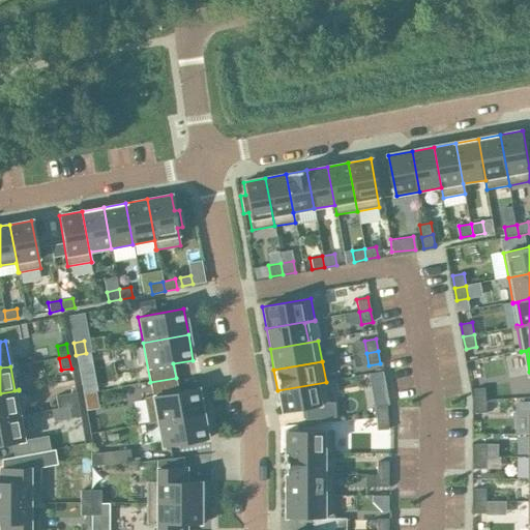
[(203,413),(198,388),(178,391),(176,378),(150,382),(157,421),(203,413)]
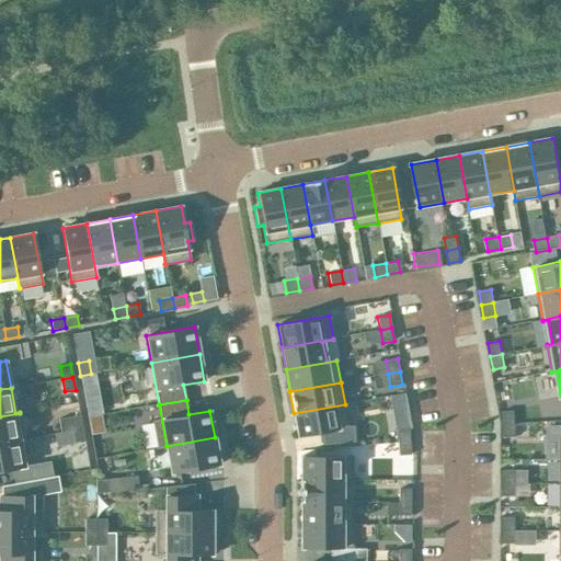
[(345,404),(294,413),(298,437),(350,427),(345,404)]
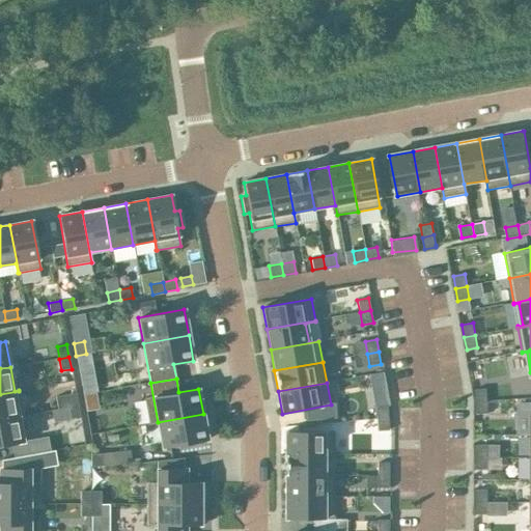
[(486,389),(475,390),(476,402),(487,401),(486,389)]
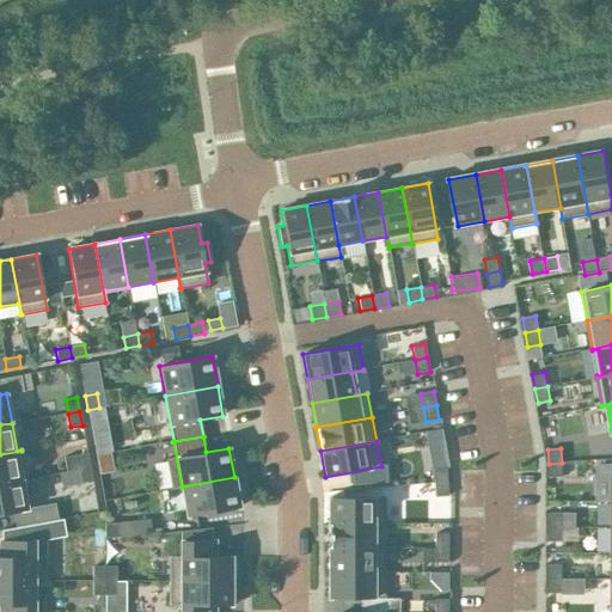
[(0,483),(28,479),(22,451),(0,454),(0,483)]
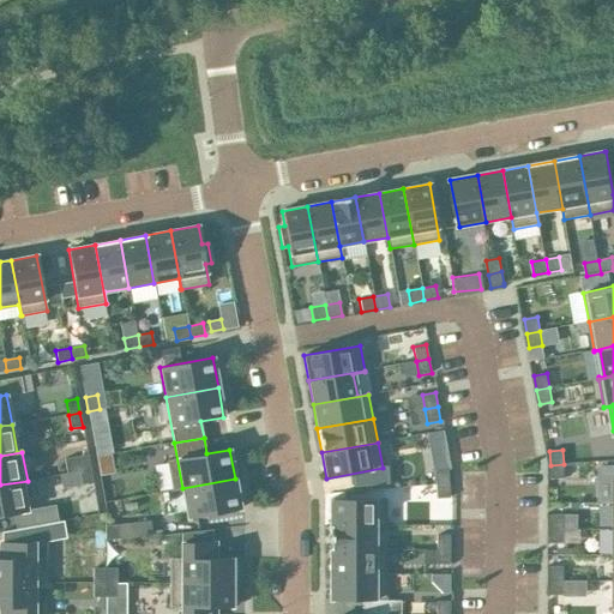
[(88,455),(77,457),(79,471),(90,469),(88,455)]
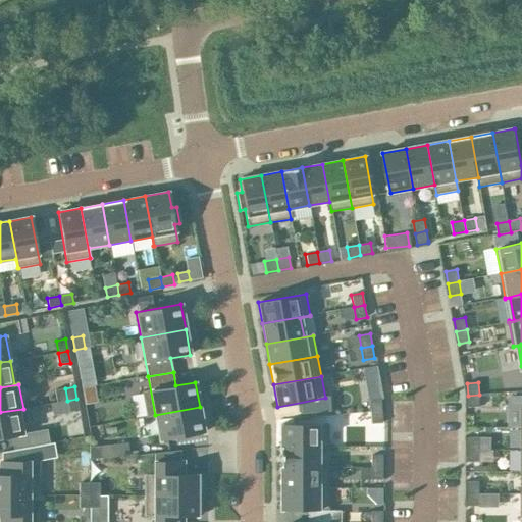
[(67,401),(65,388),(54,390),(57,403),(67,401)]
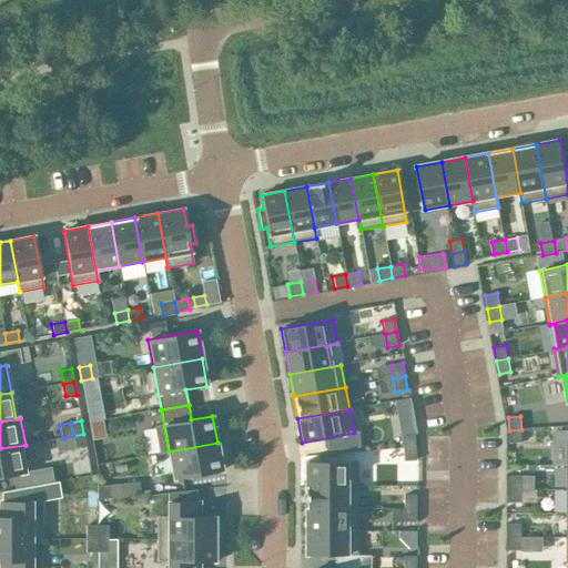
[(521,429),(509,430),(510,444),(523,443),(521,429)]
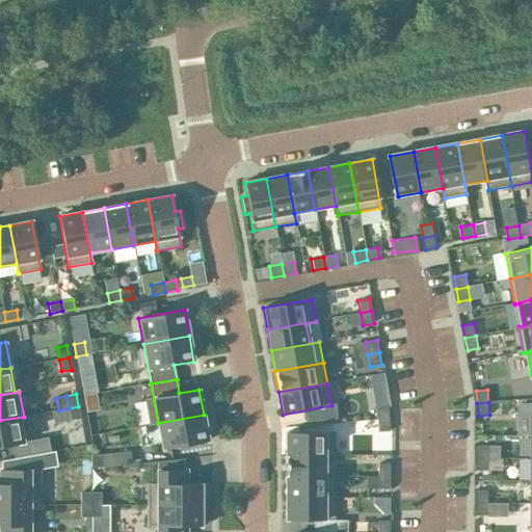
[(80,419),(78,406),(69,408),(71,421),(80,419)]
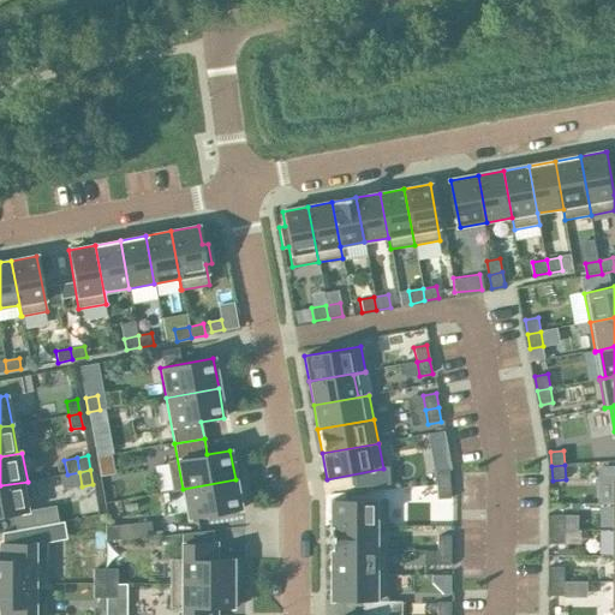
[(448,470),(435,471),(436,485),(449,484),(448,470)]
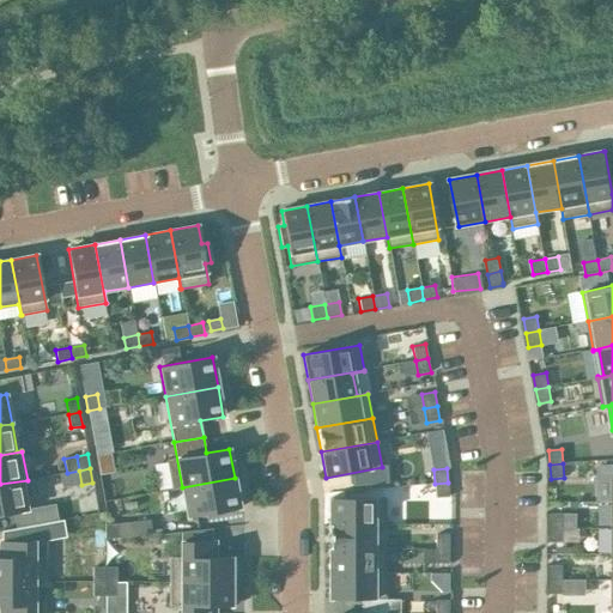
[(240,508),(235,478),(182,487),(187,517),(240,508)]
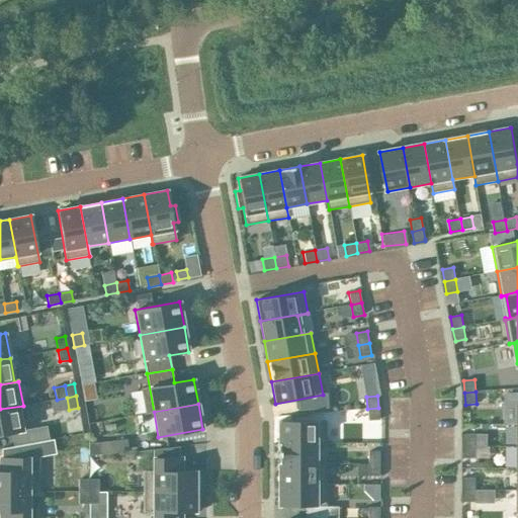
[(0,435),(23,431),(18,407),(23,407),(23,406),(0,409),(0,435)]
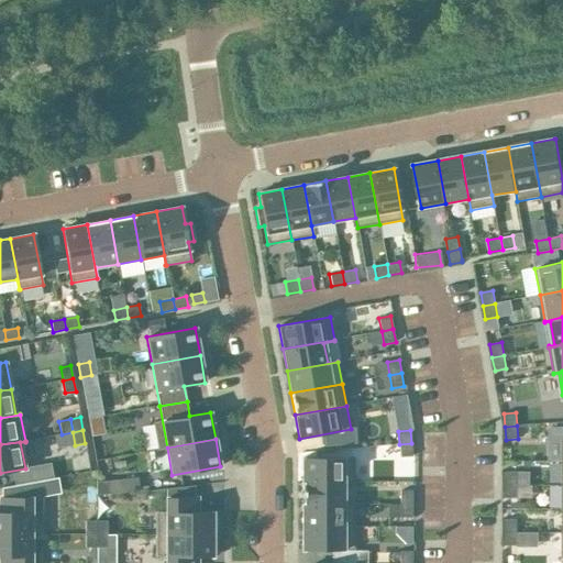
[(411,443),(399,444),(400,457),(412,456),(411,443)]
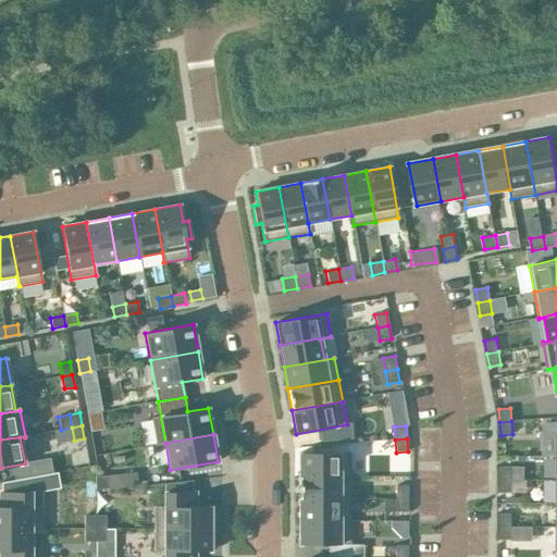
[(302,454),(299,454),(299,477),(350,477),(350,454),(302,454)]
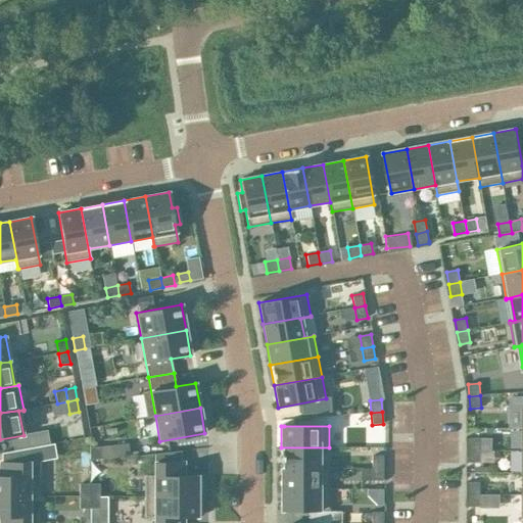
[(480,438),(469,438),(469,450),(480,450),(480,438)]
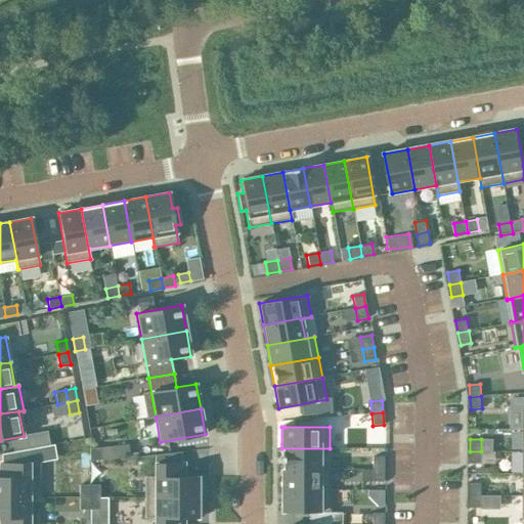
[(89,461),(99,461),(99,448),(89,448),(89,461)]
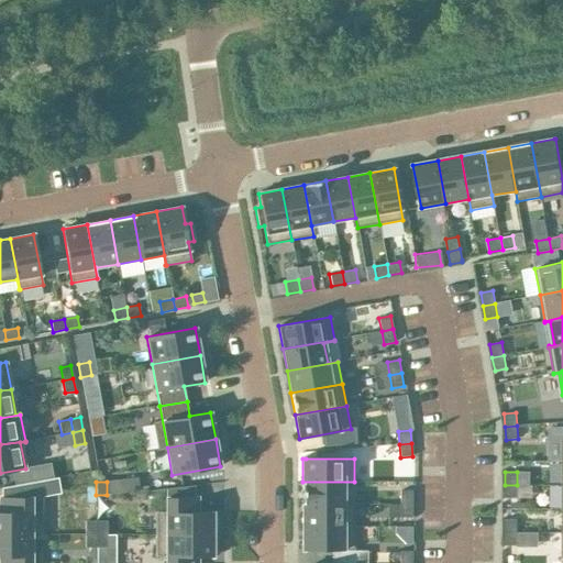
[(354,482),(302,482),(302,504),(354,504),(354,503),(343,503),(343,483),(354,483),(354,482)]
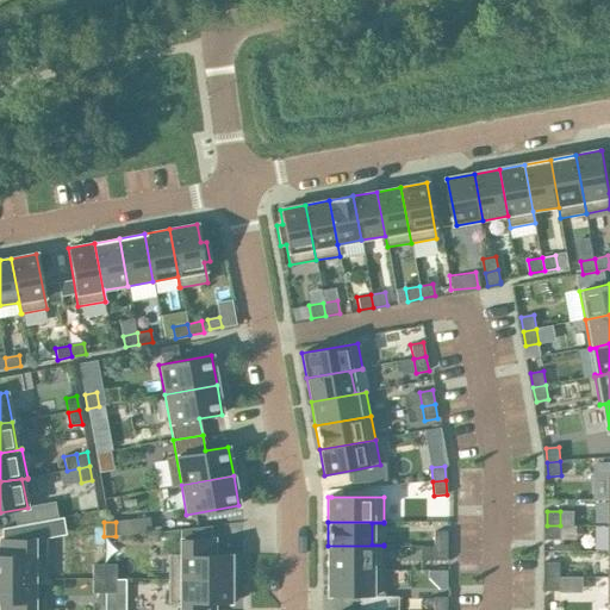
[(560,526),(547,526),(547,540),(560,540),(560,526)]
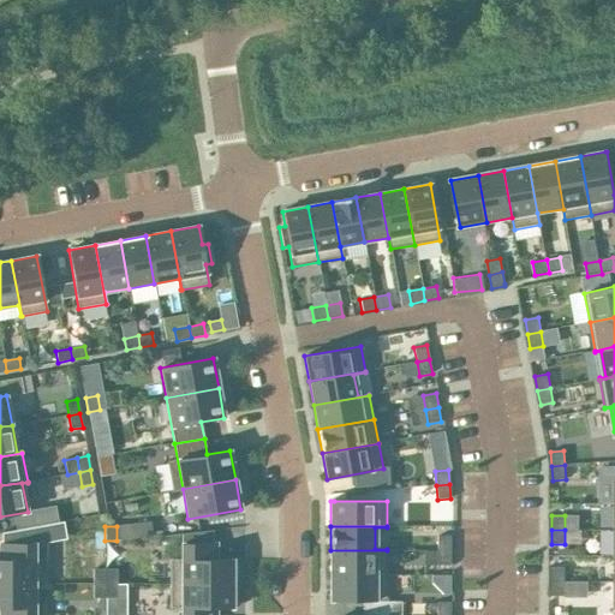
[(451,536),(437,536),(437,550),(451,550),(451,536)]
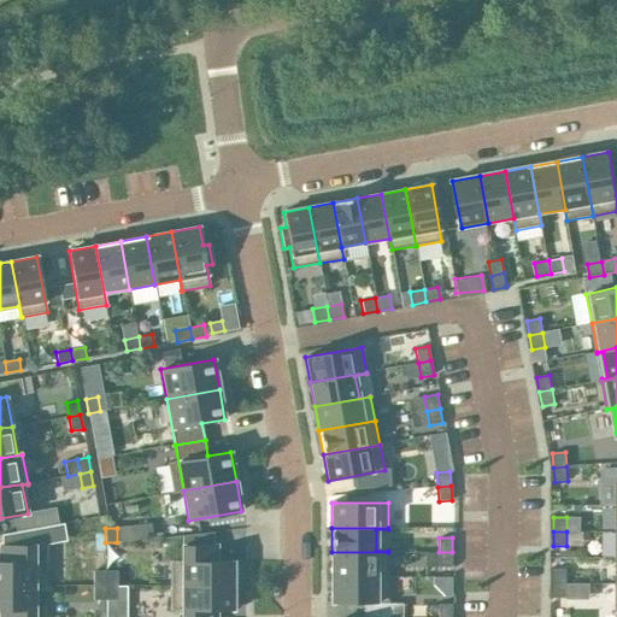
[(0,585),(46,586),(46,562),(35,562),(35,545),(0,545),(0,585)]
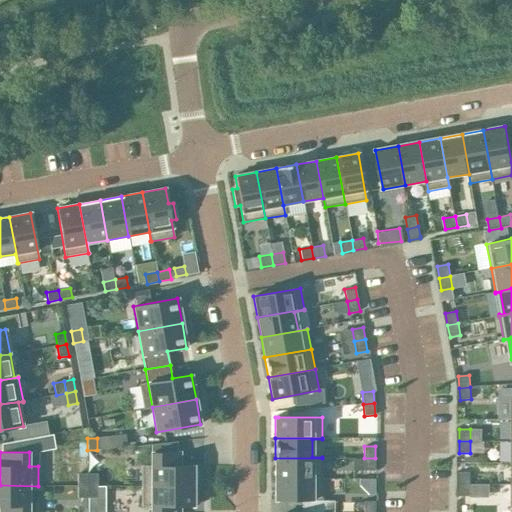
[(193,470),(193,466),(180,466),(180,452),(151,452),(151,466),(141,466),(141,486),(196,486),(196,470),(193,470)]
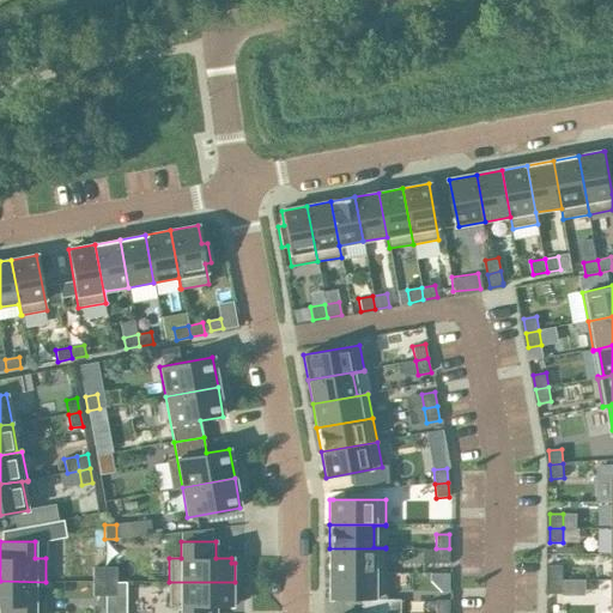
[(386,548),(329,548),(329,574),(386,574),(386,548)]
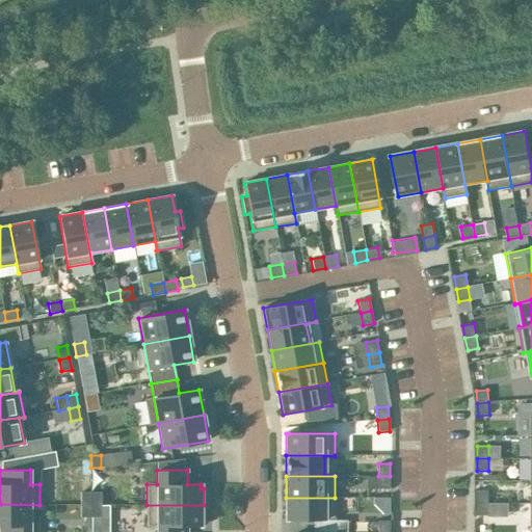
[(390,476),(378,476),(378,488),(390,489),(390,476)]
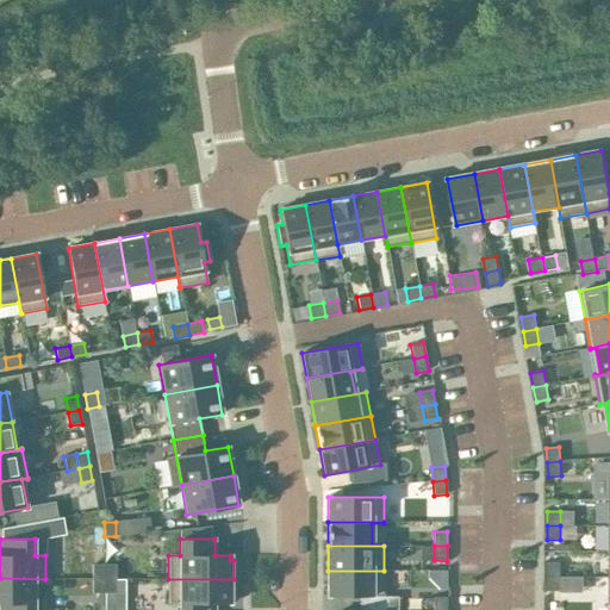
[(560,562),(547,562),(547,577),(560,577),(560,562)]
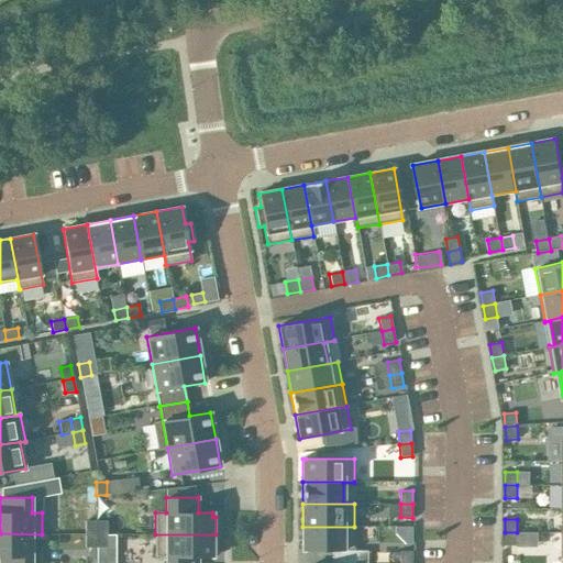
[(96,534),(96,521),(85,521),(85,534),(96,534)]
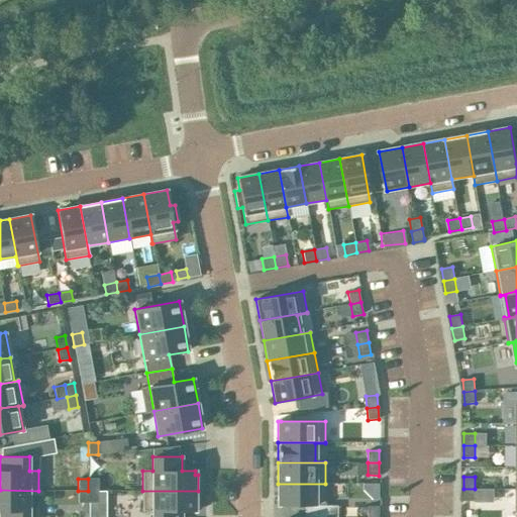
[(98,479),(88,479),(88,491),(98,491),(98,479)]
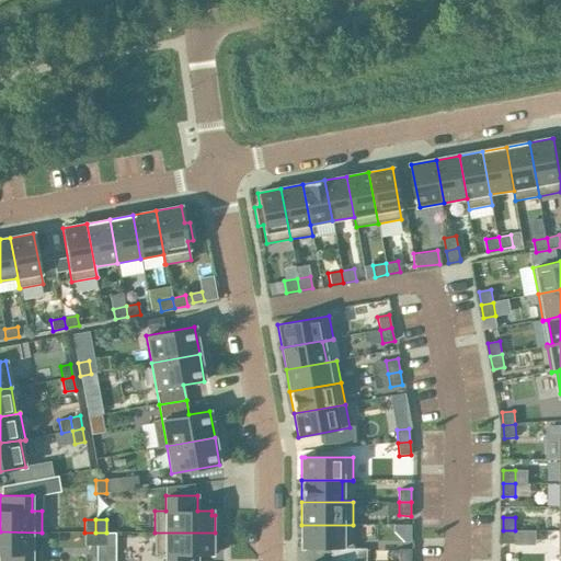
[(353,525),(301,525),(301,548),(311,548),(353,548),(353,525)]
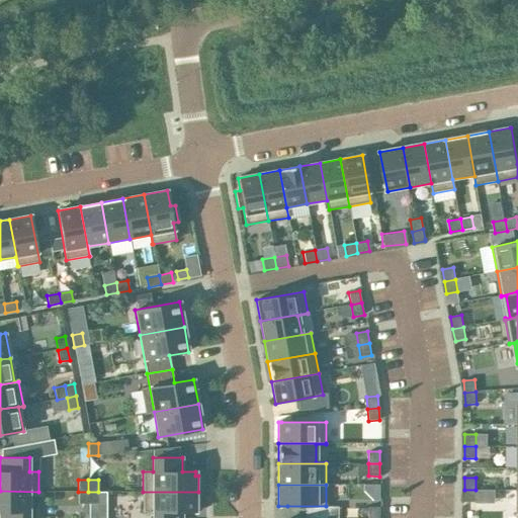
[(476,490),(464,490),(464,502),(476,502),(476,490)]
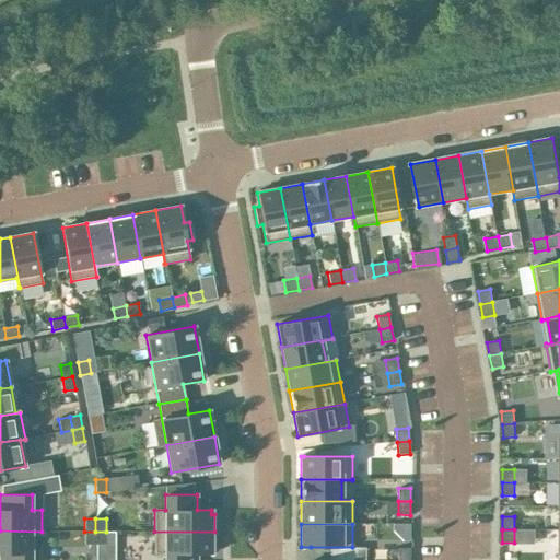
[(0,559),(31,559),(32,533),(42,533),(42,532),(0,531),(0,559)]
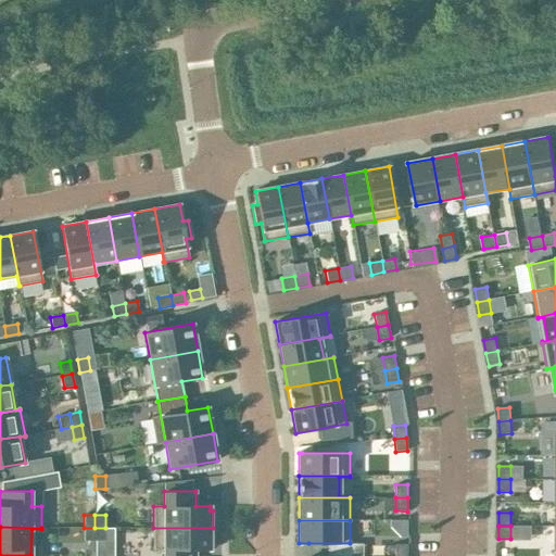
[(95,541),(95,528),(84,528),(84,541),(95,541)]
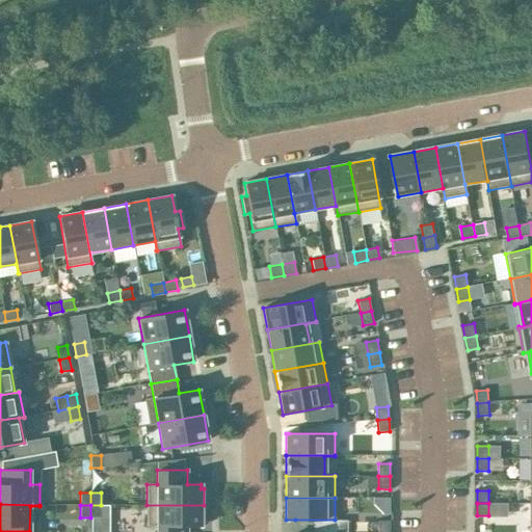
[(101,517),(101,505),(90,505),(90,517),(101,517)]
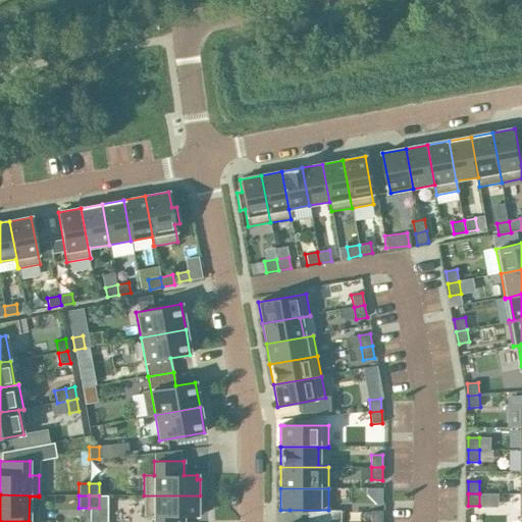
[(197,516),(197,512),(200,512),(200,496),(144,496),(144,516),(154,516),(153,521),(184,521),(184,516),(197,516)]
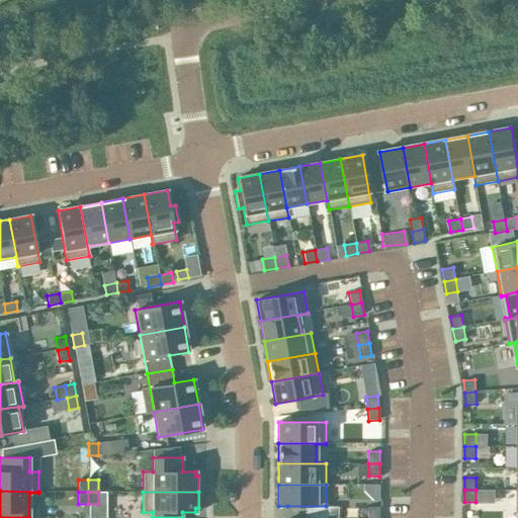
[(378,517),(379,508),(368,508),(367,517),(378,517)]
